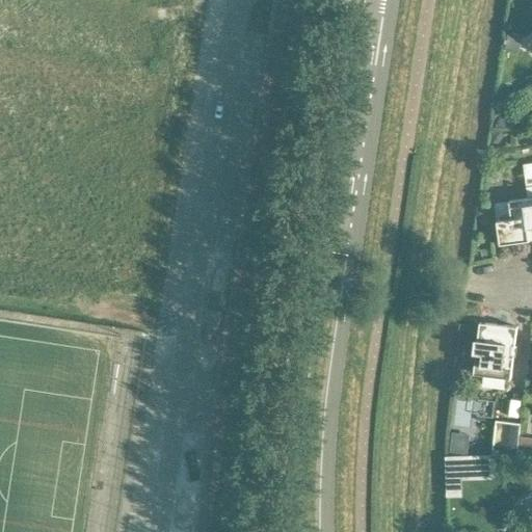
[(499,116),(499,127),(512,128),(513,117),(499,116)]
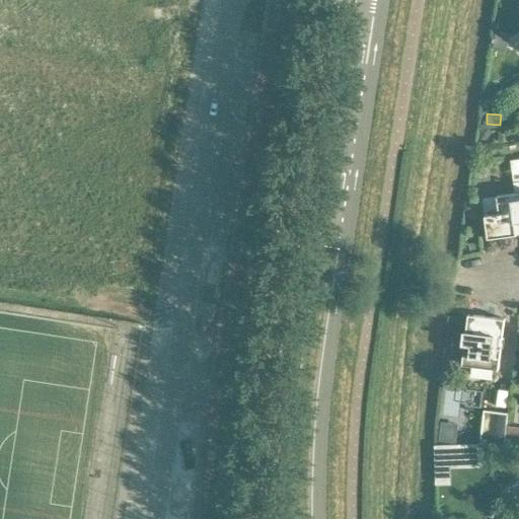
[(490,128),(478,129),(479,140),(486,139),(491,134),(490,128)]
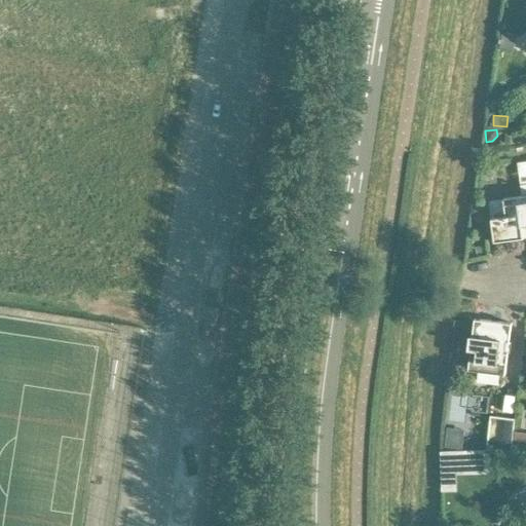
[(525,184),(521,185),(522,196),(503,199),(505,216),(491,218),(494,242),(524,238),(524,237),(525,236),(525,184)]
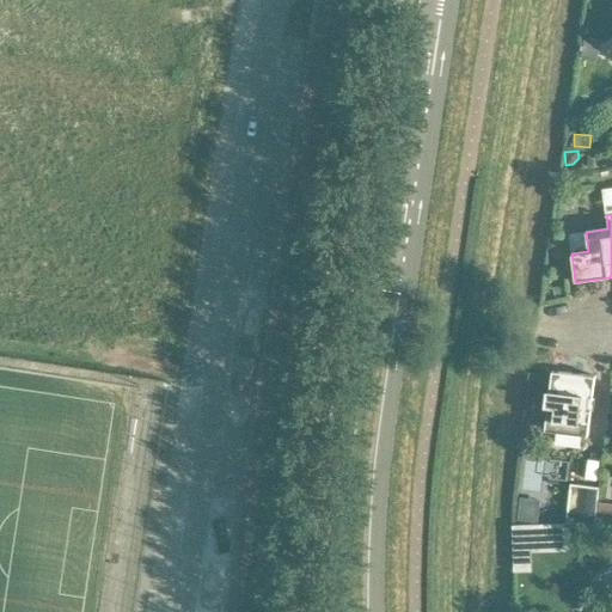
[(549,407),(545,430),(588,435),(591,411),(588,410),(589,397),(593,398),(595,377),(552,371),(550,391),(548,391),(545,407),(549,407)]
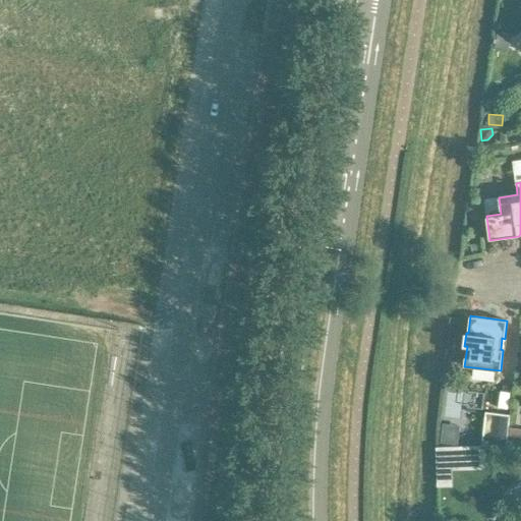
[(509,427),(510,415),(485,412),(482,446),(507,446),(507,443),(509,427)]
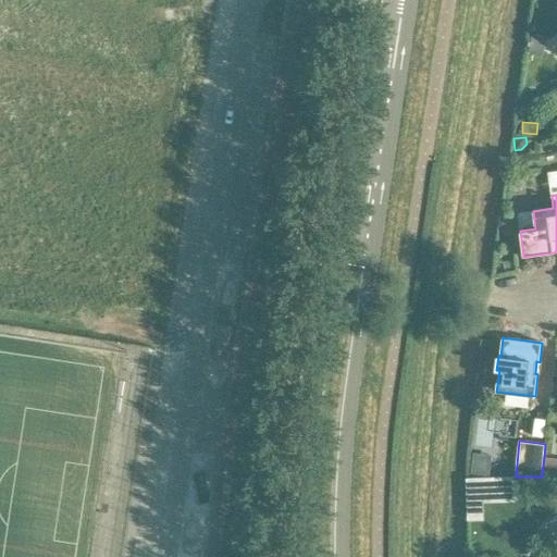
[(556,458),(544,457),(542,473),(556,474),(556,458)]
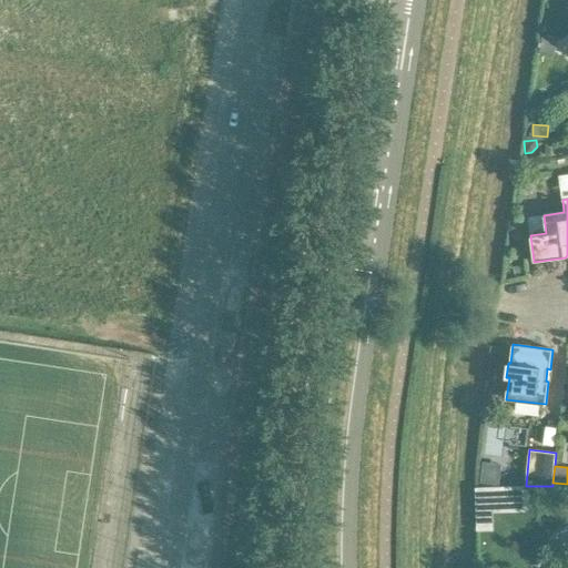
[(510,535),(501,550),(529,567),(538,550),(510,535)]
